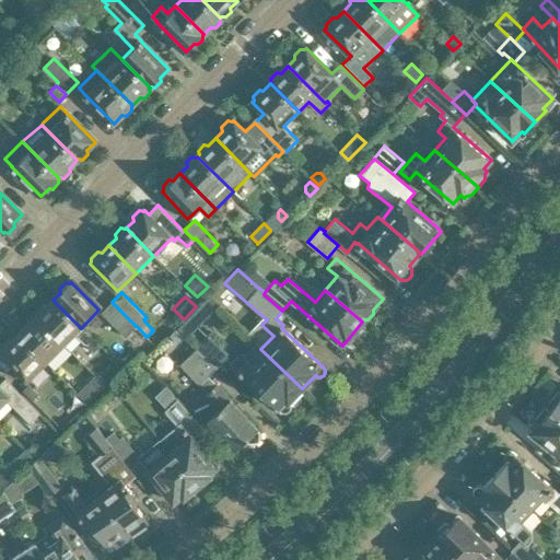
[(81,328),(53,300),(46,306),(42,305),(35,312),(36,316),(35,317),(63,346),(73,336),(82,346),(84,343),(90,337),(81,328)]
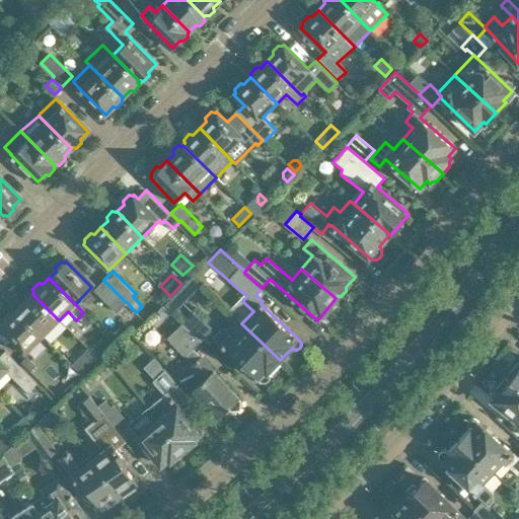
[(126,302),(103,280),(94,289),(117,312),(126,302)]
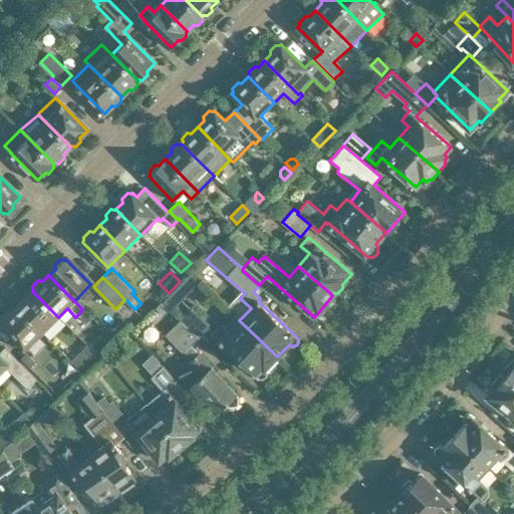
[(58,317),(32,291),(32,292),(28,291),(22,297),(23,300),(16,307),(42,333),(58,317)]
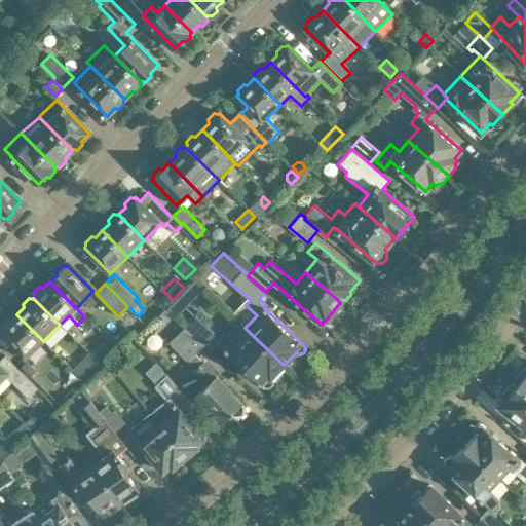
[(43,341),(16,314),(10,321),(6,321),(0,327),(1,330),(0,331),(26,358),(43,341)]
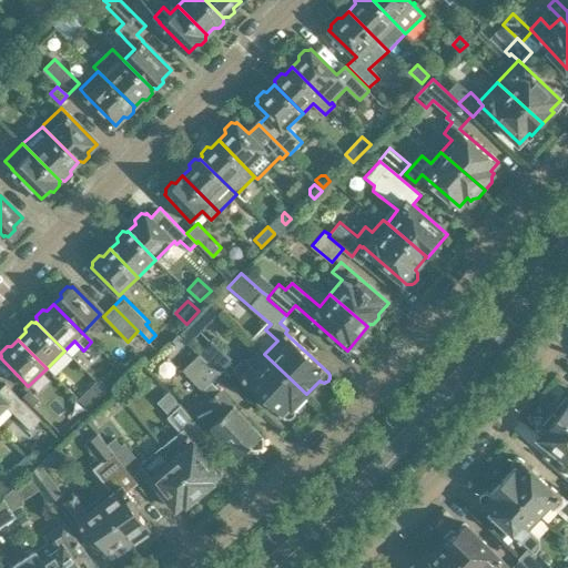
[(213,340),(201,353),(221,373),(234,358),(213,340)]
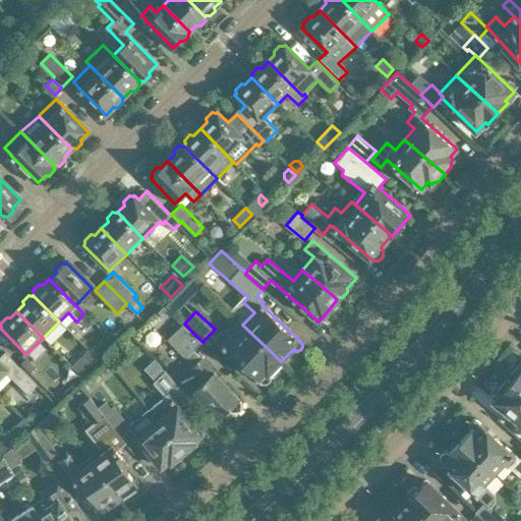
[(93,322),(83,313),(78,320),(85,328),(88,327),(93,322)]
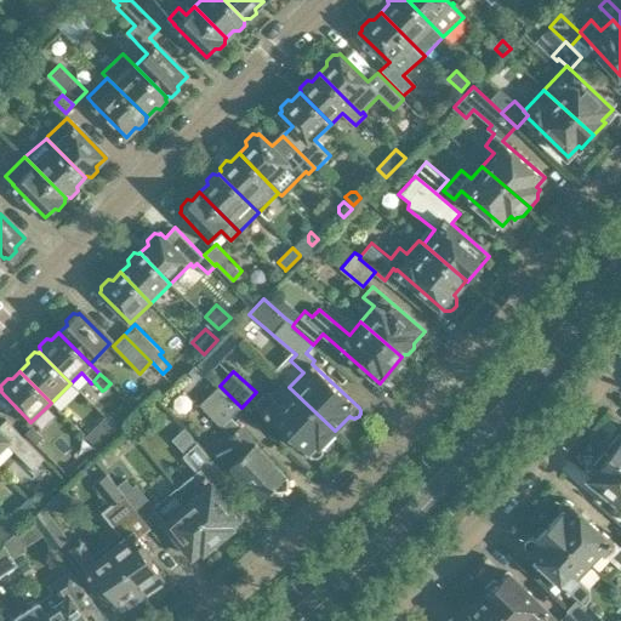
[(289,387),(291,385),(284,379),(271,392),(268,389),(256,402),(266,412),(267,411),(313,455),(314,456),(315,456),(318,456),(319,456),(320,456),(322,455),(323,454),(323,453),(323,451),(323,450),(323,448),(323,446),(322,445),(335,431),(289,387)]
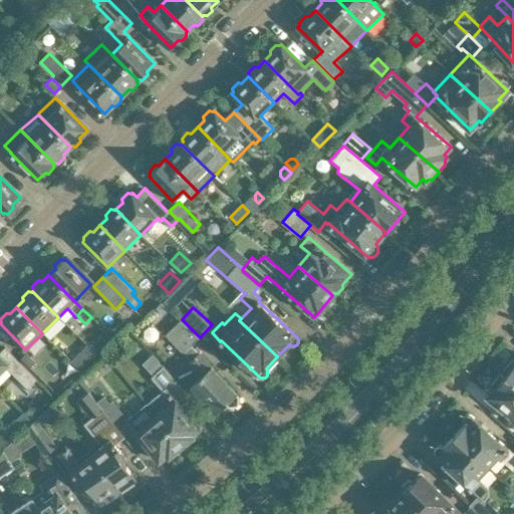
[(192,345),(200,337),(182,319),(166,333),(184,352),(191,359),(189,362),(195,368),(193,370),(180,376),(177,379),(176,380),(177,382),(179,381),(187,391),(192,386),(217,413),(226,404),(229,407),(235,406),(239,402),(239,396),(200,353),(200,354),(192,345)]
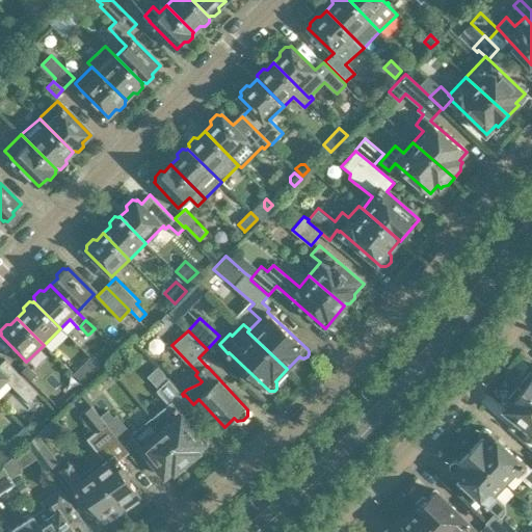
[(75,373),(84,382),(101,366),(90,356),(75,373)]
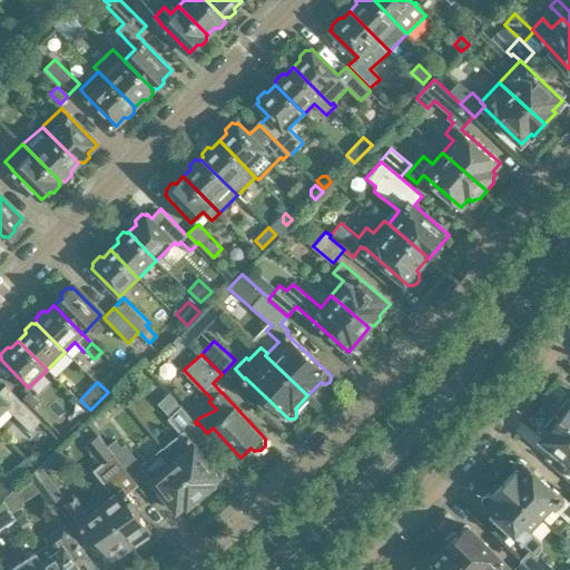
[(0,414),(8,408),(30,432),(39,423),(29,411),(19,402),(6,387),(0,393),(0,414)]
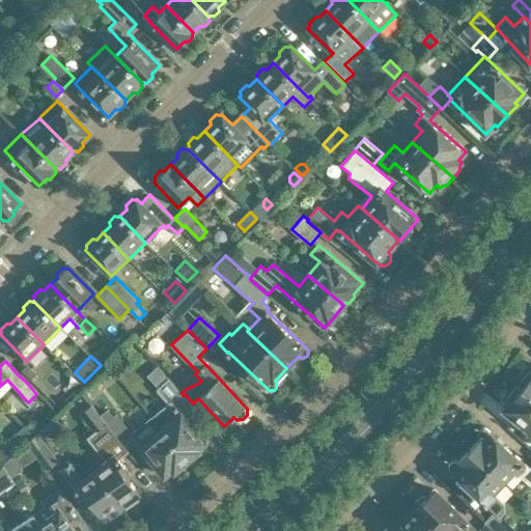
[(28,363),(21,370),(30,380),(37,372),(28,363)]
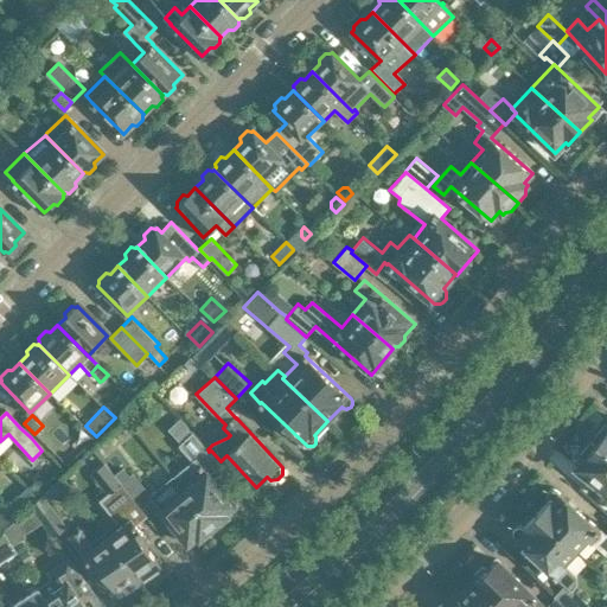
[(181,417),(170,428),(183,445),(179,447),(192,461),(173,477),(213,528),(228,517),(225,515),(236,506),(199,460),(209,452),(208,449),(209,448),(181,417)]
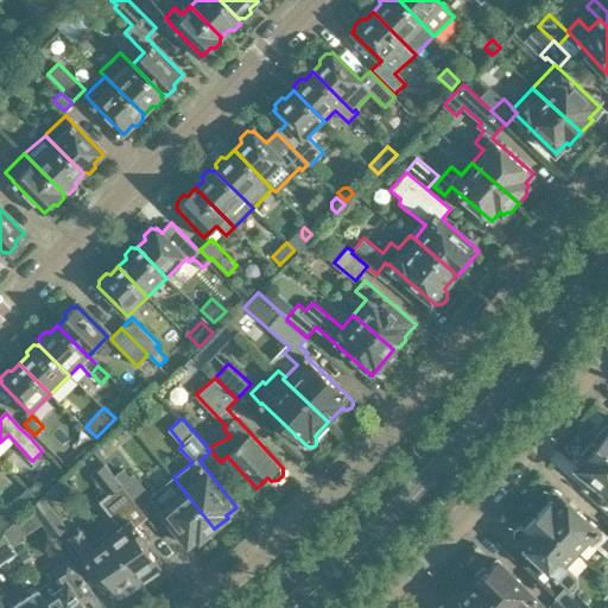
[(607,428),(606,426),(593,442),(607,453),(607,428)]
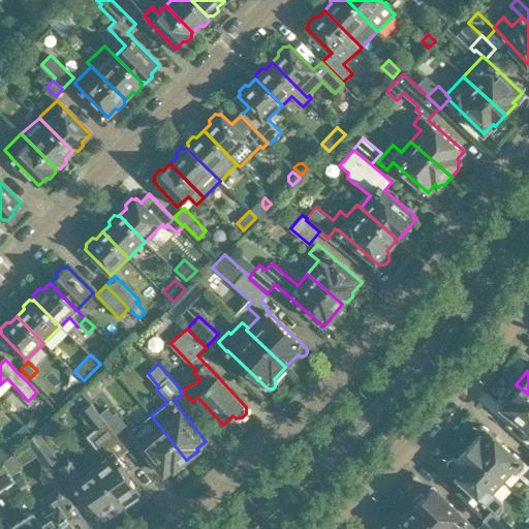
[(528,394),(516,384),(505,398),(509,401),(503,409),(528,430),(528,394)]
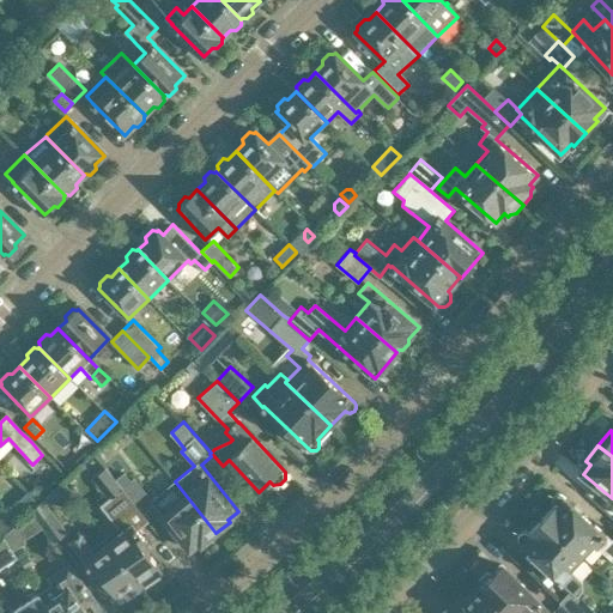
[(107,467),(92,478),(104,492),(110,498),(102,505),(108,513),(119,527),(107,536),(144,588),(159,577),(156,572),(162,569),(147,548),(151,545),(139,528),(150,521),(144,514),(139,508),(116,479),(107,467)]
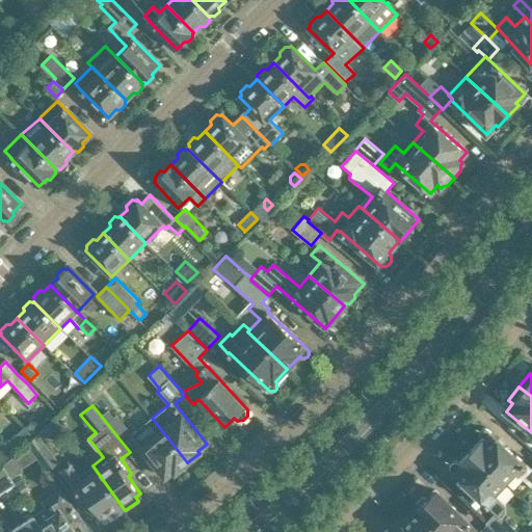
[(187,462),(152,418),(133,433),(117,414),(114,417),(109,409),(101,416),(121,441),(125,446),(134,437),(140,445),(139,446),(164,477),(173,470),(175,473),(187,462)]
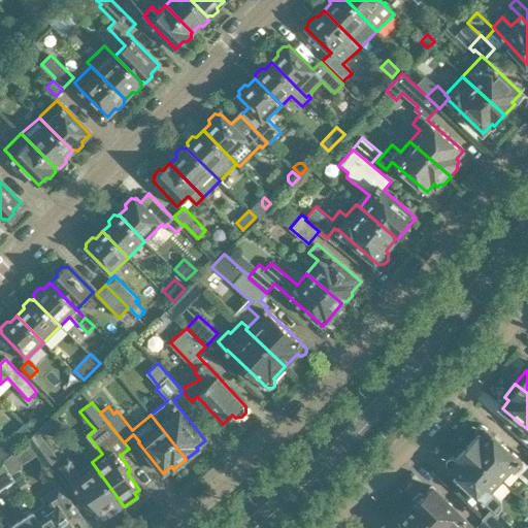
[(527,463),(527,465),(485,427),(484,426),(483,426),(482,425),(481,425),(480,425),(479,426),(477,426),(476,427),(476,428),(475,429),(475,430),(475,431),(475,432),(475,433),(476,434),(477,435),(466,447),(503,481),(514,469),(527,482),(527,481),(527,463)]
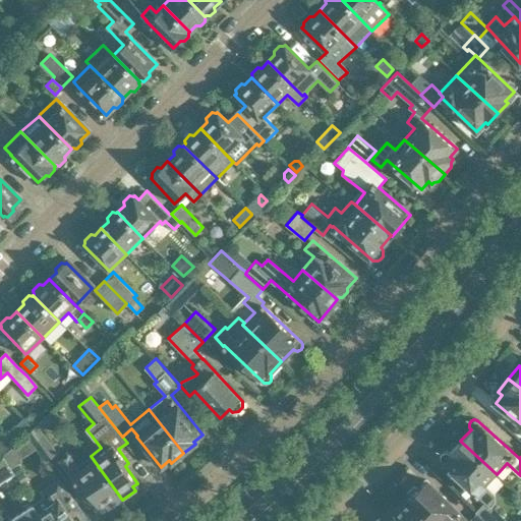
[(58,452),(39,425),(26,435),(46,461),(58,452)]
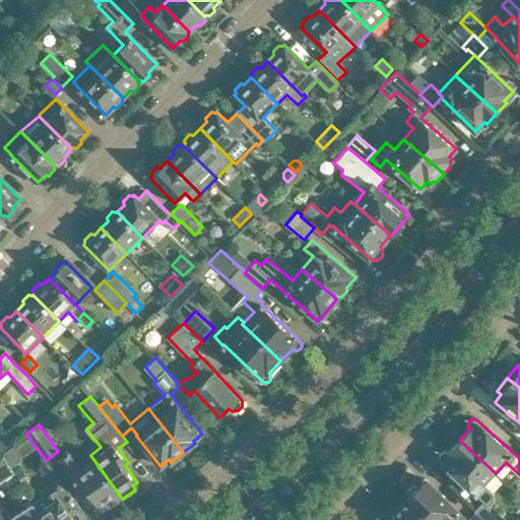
[(496,473),(459,440),(449,452),(448,451),(447,451),(446,450),(445,450),(444,450),(443,450),(442,451),(441,451),(440,452),(440,453),(439,454),(439,455),(439,456),(439,457),(440,458),(440,459),(441,460),(485,502),(486,500),(492,505),(496,502),(495,493),(485,483),(496,473)]
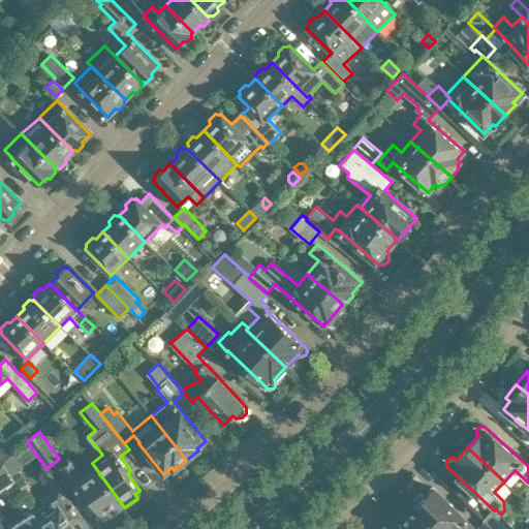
[(124,507),(92,463),(81,472),(71,460),(61,467),(91,507),(96,504),(104,516),(107,514),(110,518),(124,507)]
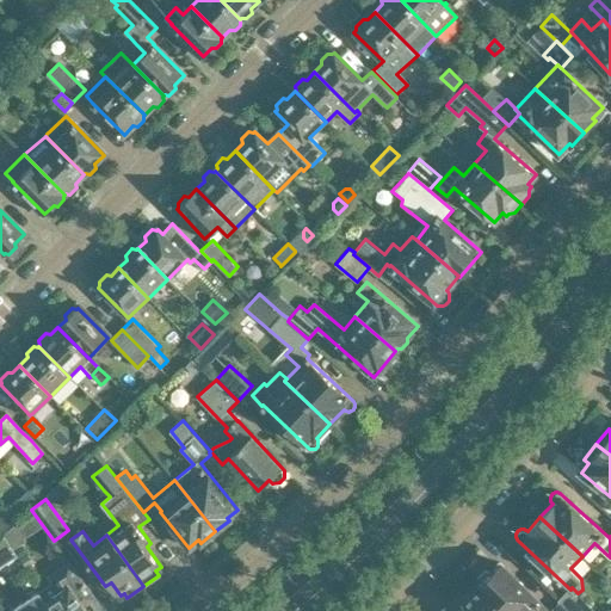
[(0,566),(18,555),(14,548),(13,549),(5,535),(0,538),(0,566)]
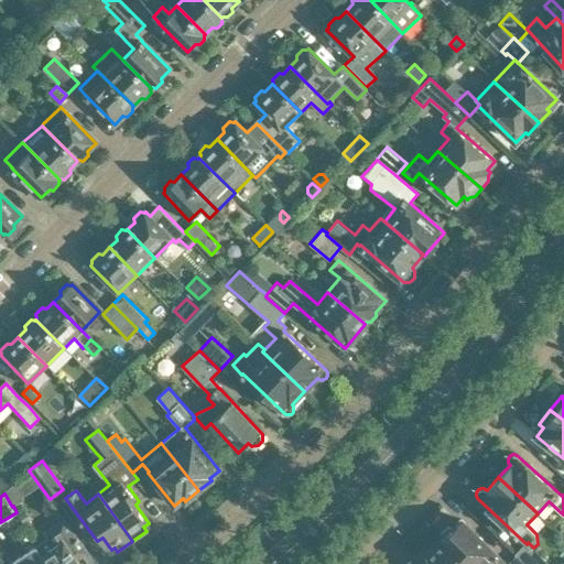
[(442,539),(441,540),(463,563),(503,563),(462,519),(452,529),(451,527),(447,527),(441,534),(440,538),(442,539)]
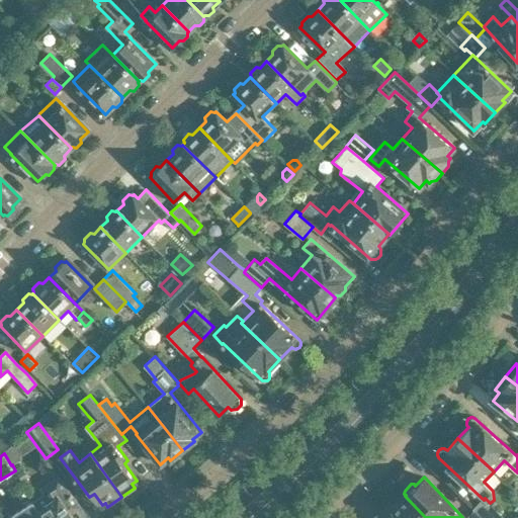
[(48,492),(34,501),(45,517),(73,517),(70,513),(81,507),(63,479),(46,489),(48,492)]
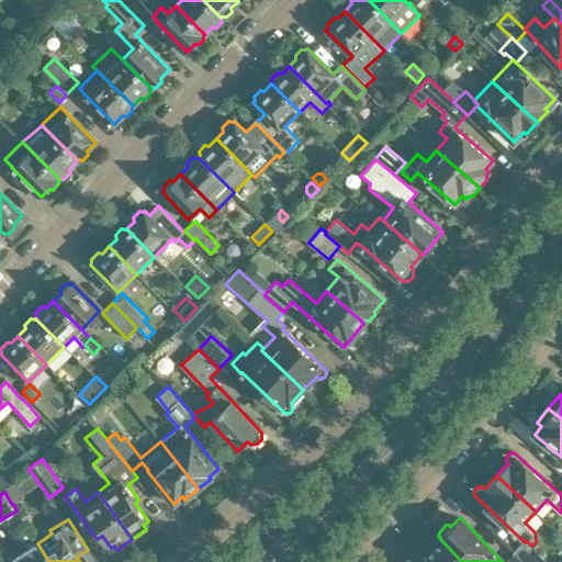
[(461,561),(439,538),(426,550),(425,549),(422,549),(413,557),(413,560),(414,561),(461,561)]
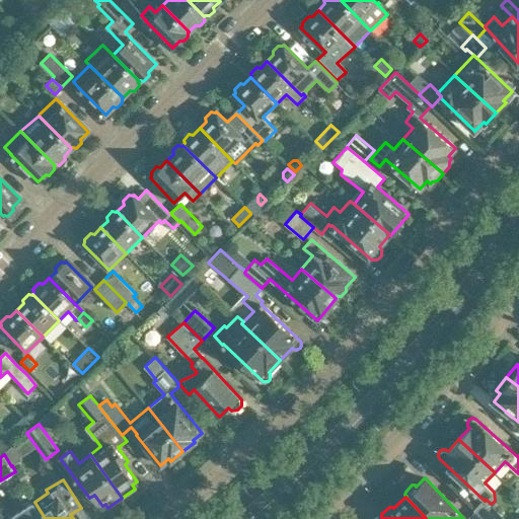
[(507,518),(491,504),(486,499),(485,501),(475,510),(480,515),(484,518),(507,518)]
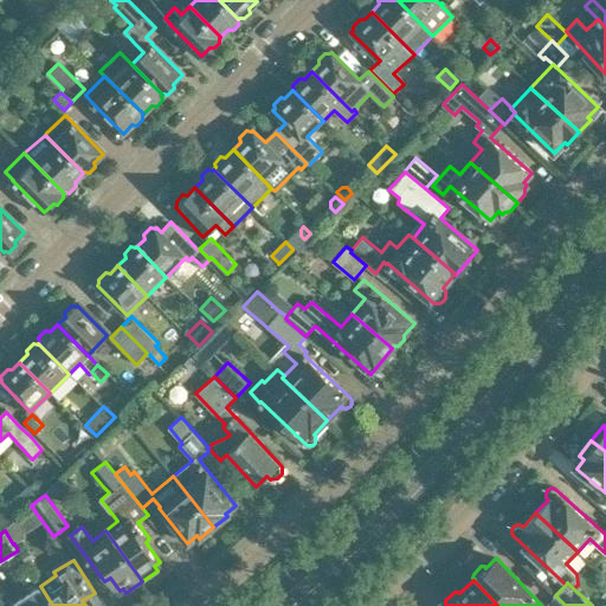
[(52,605),(40,586),(7,605),(52,605)]
